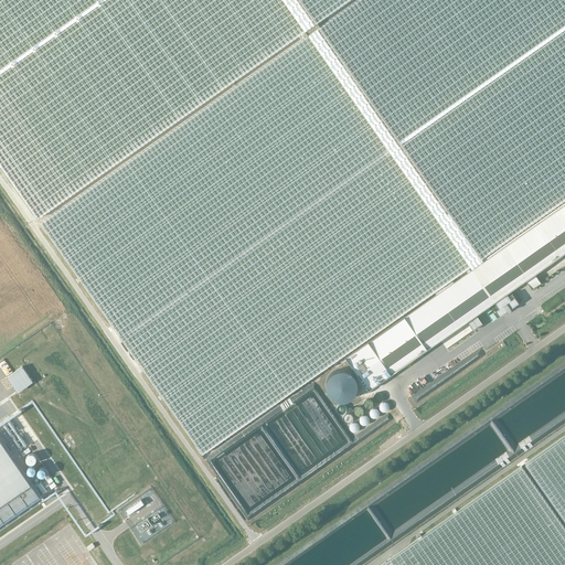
[(0,0),(0,161),(35,212),(301,24),(308,34),(40,223),(202,454),(470,265),(472,268),(470,269),(494,301),(525,280),(532,289),(541,283),(534,274),(564,252),(564,203),(483,260),(481,258),(564,199),(564,0),(359,0),(320,28),(316,22),(348,0),(0,0)]
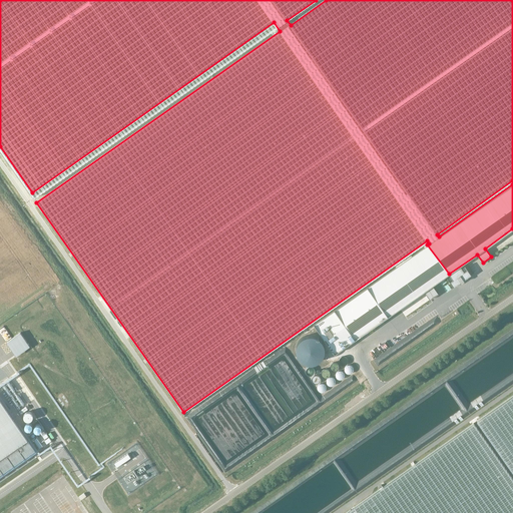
[(355,340),(388,317),(367,287),(335,310),(355,340)]
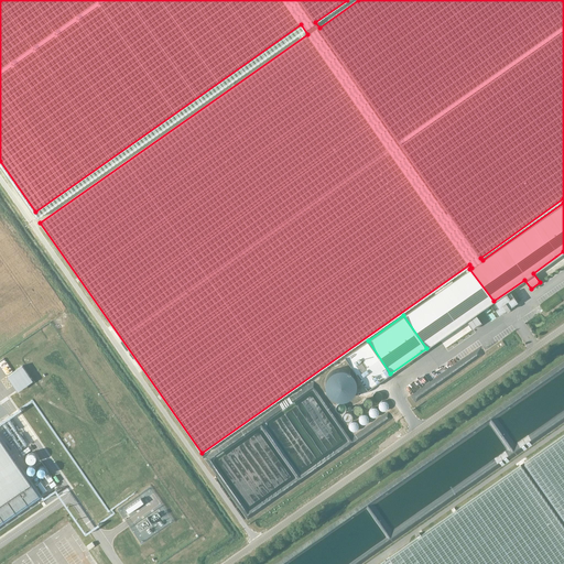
[(325,382),(325,383),(325,384),(326,387),(326,388),(326,389),(327,390),(327,391),(328,392),(329,393),(331,394),(332,396),(332,397),(334,398),(335,398),(336,399),(337,399),(338,399),(339,399),(342,399),(343,399),(344,399),(345,399),(346,399),(348,398),(349,398),(350,397),(351,396),(353,394),(354,393),(354,392),(355,391),(356,390),(356,389),(356,388),(357,387),(357,384),(357,383),(357,382),(357,381),(356,380),(356,378),(356,377),(355,376),(354,375),(354,373),(353,372),(351,371),(350,371),(349,370),(348,369),(346,369),(345,369),(344,368),(343,368),(342,368),(339,368),(338,368),(337,369),(336,369),(335,369),(334,370),(333,371),(332,371),(331,372),(329,373),(328,375),(327,376),(327,377),(326,378),(326,380),(326,381),(325,382)]
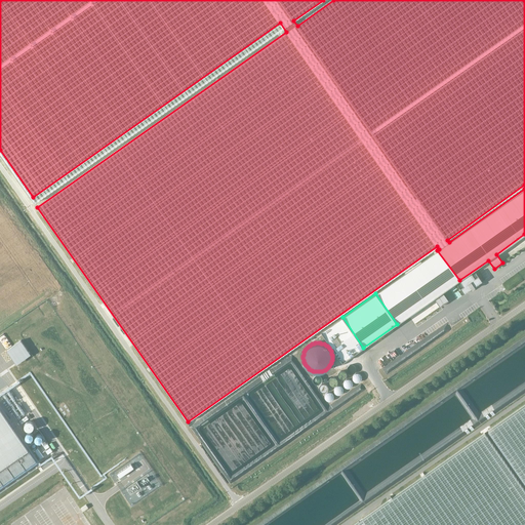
[(312,373),(309,381),(317,384),(319,376),(312,373)]
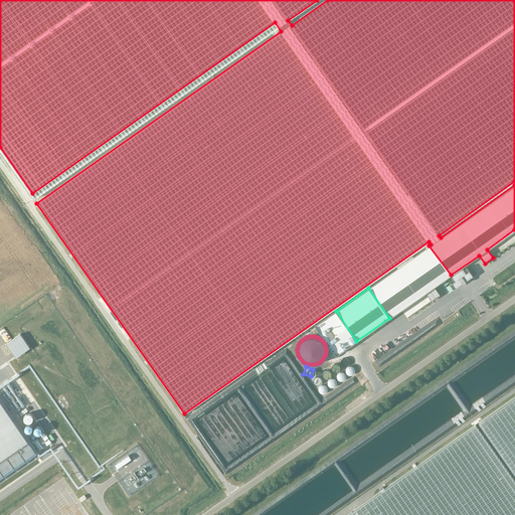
[(313,374),(309,380),(315,384),(319,378),(313,374)]
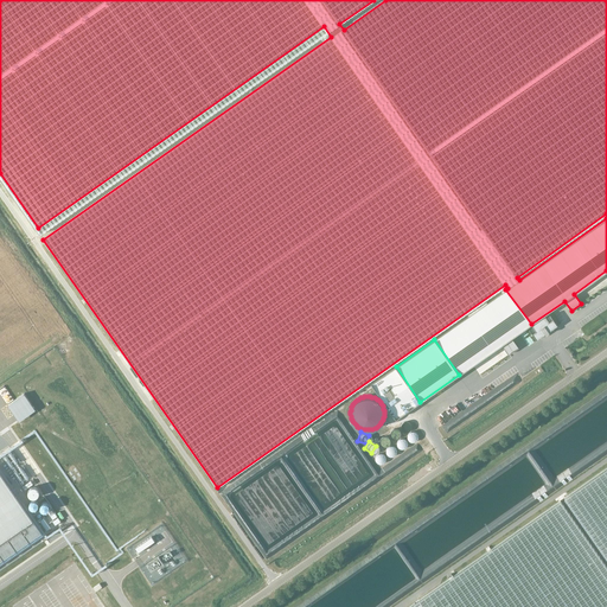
[(606,467),(564,498),(606,558),(606,467)]
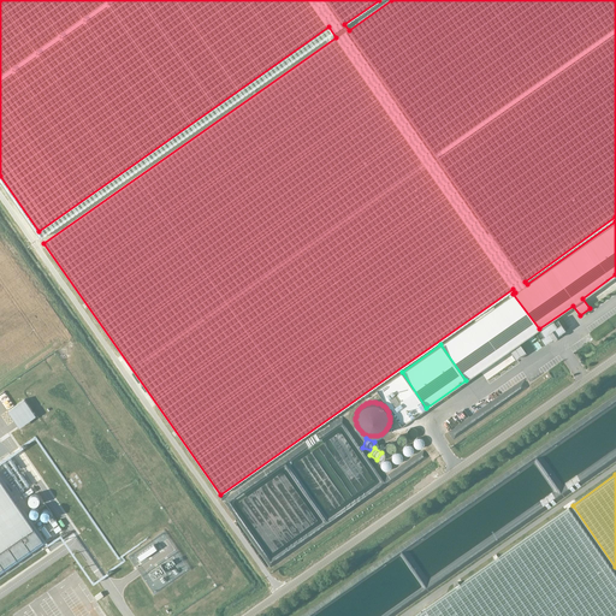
[(0,475),(0,550),(35,526),(0,475)]
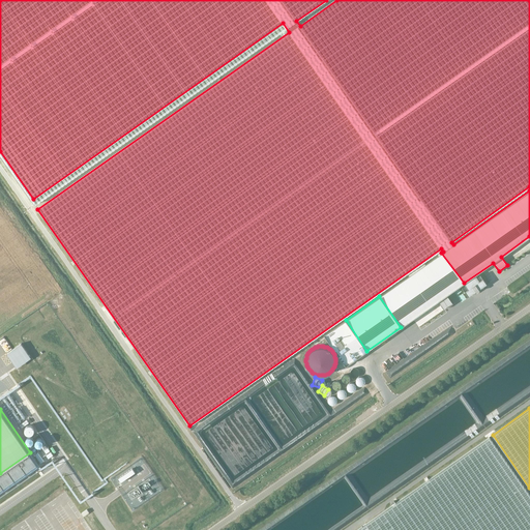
[(529,529),(529,497),(490,440),(361,529),(529,529)]
